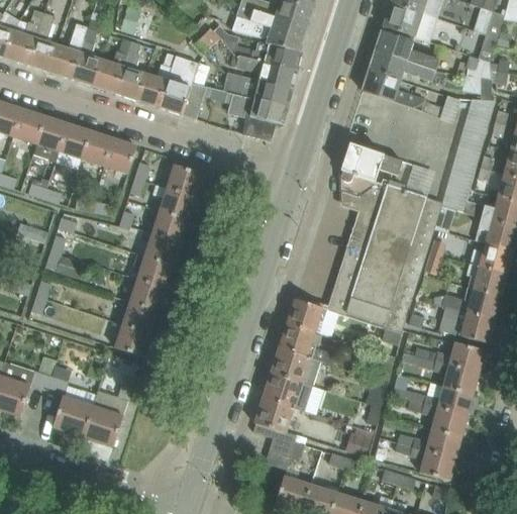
[(241,0),(239,5),(307,26),(308,21),(313,7),(292,0),(279,0),(278,5),(262,0),(241,0)]
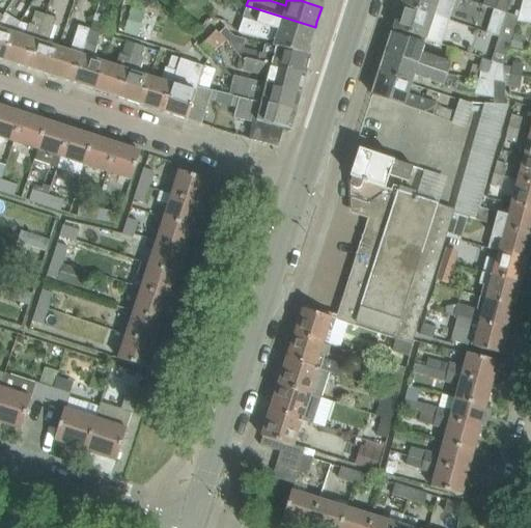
[(401,0),(401,2),(447,17),(450,18),(456,0),(401,0)]
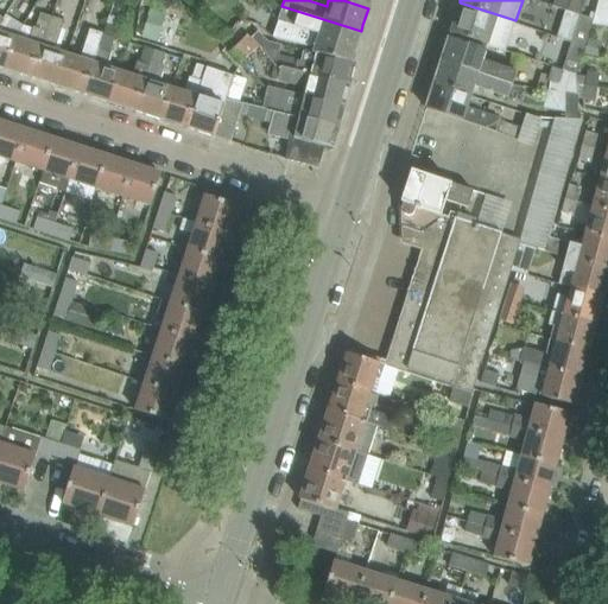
[(570,0),(568,8),(580,12),(582,13),(586,0),(570,0)]
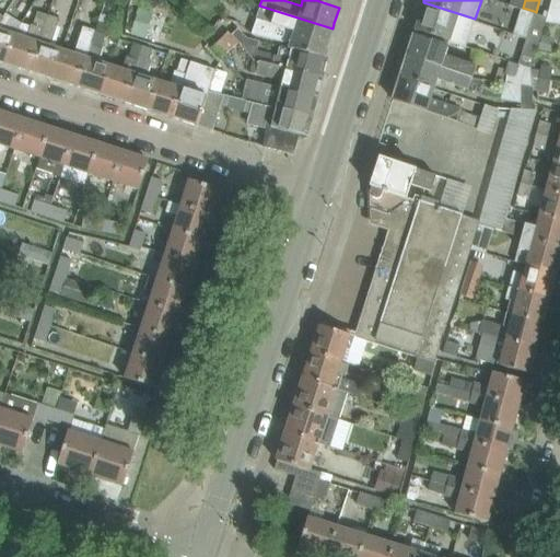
[(550,0),(549,8),(559,9),(559,0),(550,0)]
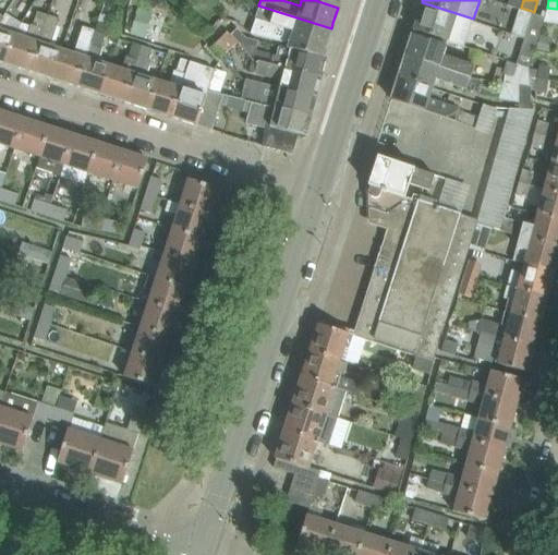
[(462,44),(470,17),(422,2),(413,27),(462,44)]
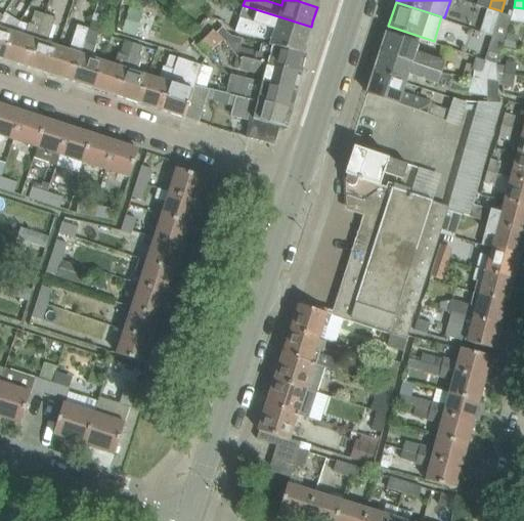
[(243,5),(235,31),(267,38),(272,36),(271,38),(304,46),(311,27),(243,5)]
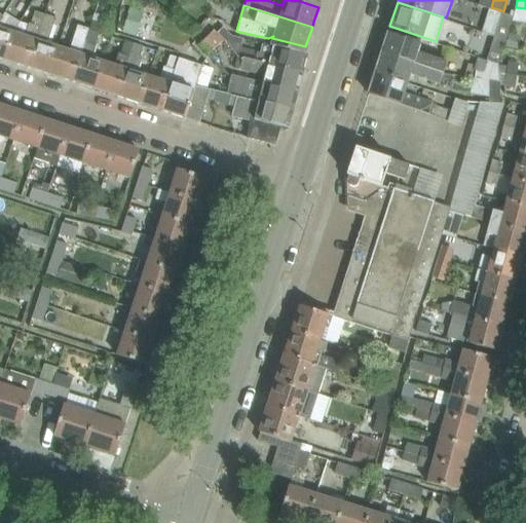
[(128,6),(122,29),(134,32),(141,9),(128,6)]
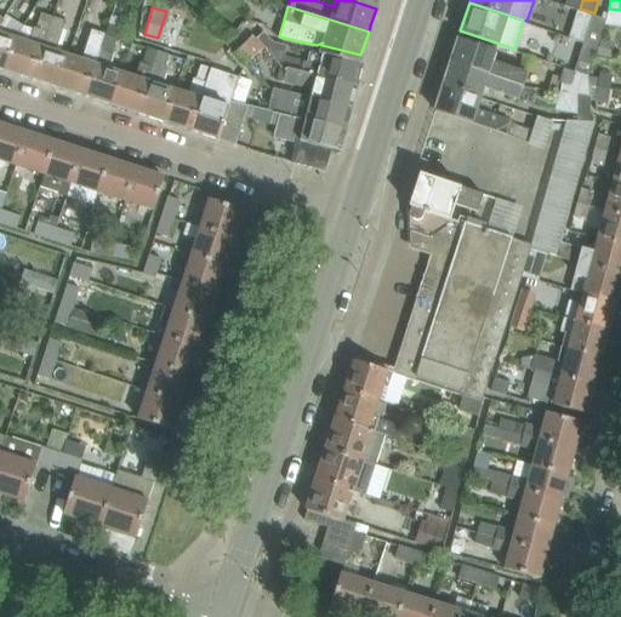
[(603,21),(620,23),(620,10),(609,9),(607,17),(604,16),(603,21)]
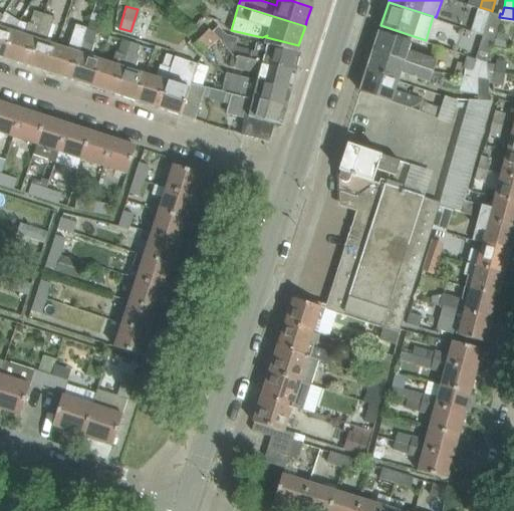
[(23,32),(14,29),(5,56),(21,61),(26,63),(35,35),(44,13),(34,9),(29,22),(27,21),(23,32)]
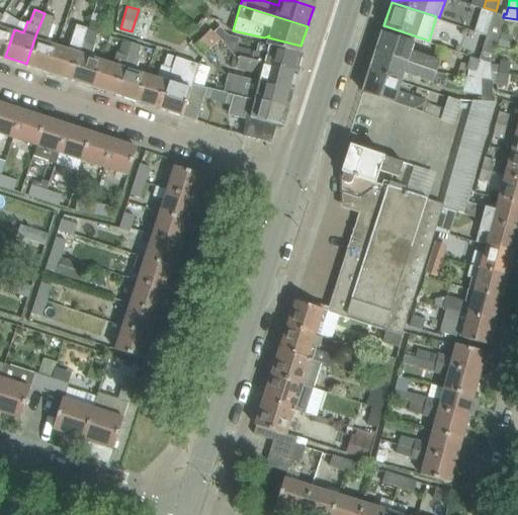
[(504,13),(496,11),(494,10),(487,33),(481,58),(490,61),(503,17),(504,13)]
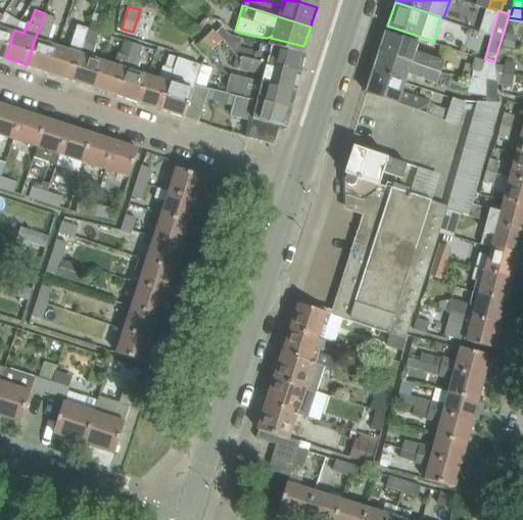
[(0,55),(5,57),(14,30),(19,20),(4,11),(2,14),(0,17),(0,55)]
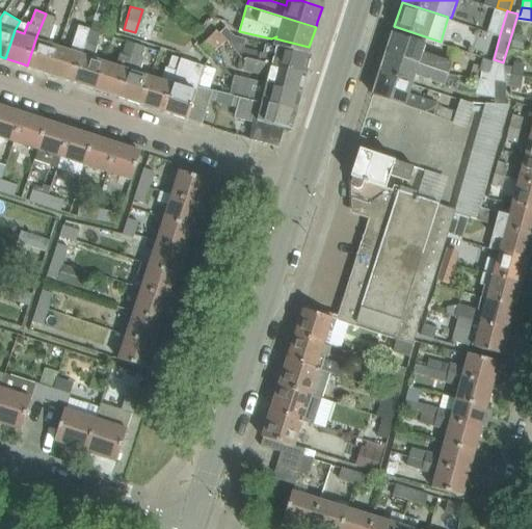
[(34,68),(50,73),(59,45),(49,41),(56,17),(46,14),(36,36),(27,65),(34,68)]
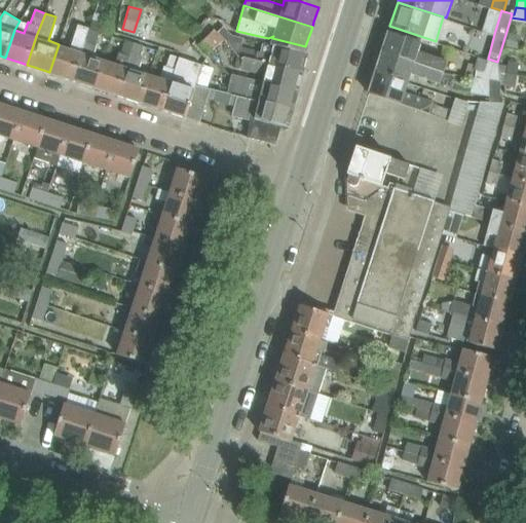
[(89,28),(73,79),(95,86),(104,59),(94,55),(97,44),(95,43),(102,22),(92,19),(89,28)]
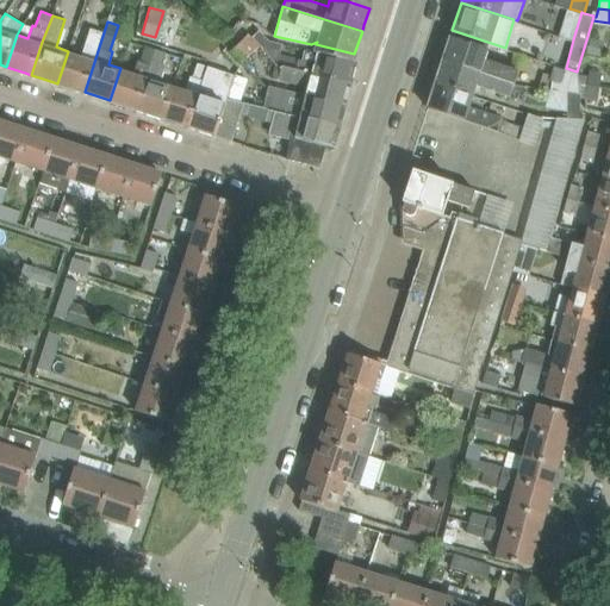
[(68,51),(57,83),(85,92),(104,32),(89,27),(80,55),(68,51)]
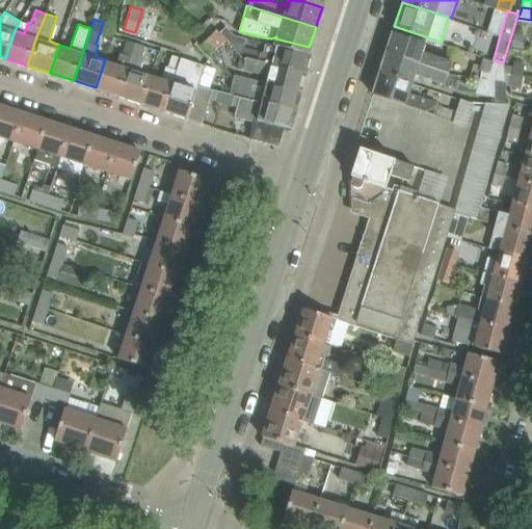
[(225,25),(219,31),(225,37),(231,43),(241,56),(243,48),(246,38),(237,36),(225,25)]
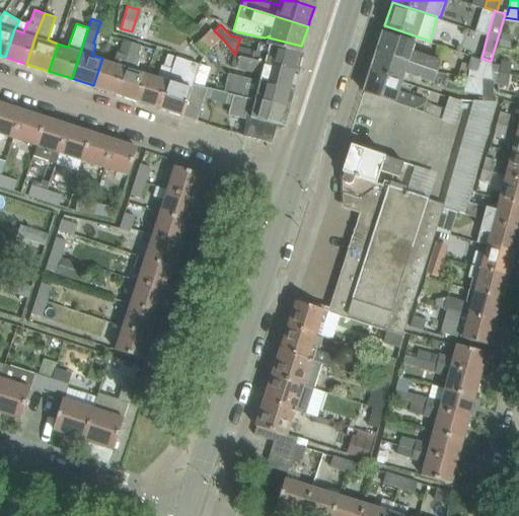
[(211,26),(196,42),(205,51),(220,37),(214,30),(211,26)]
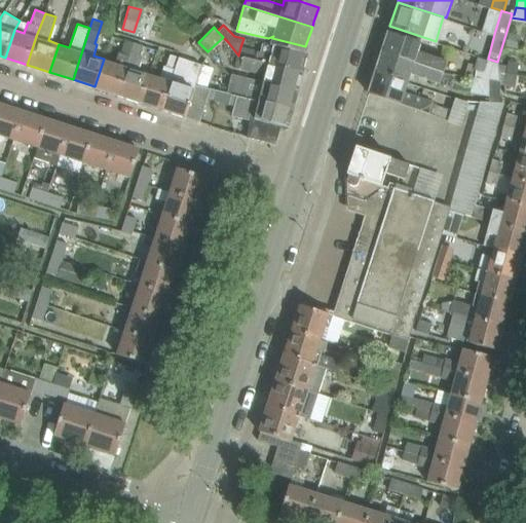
[(388,30),(382,50),(443,71),(447,59),(417,49),(420,40),(388,30)]
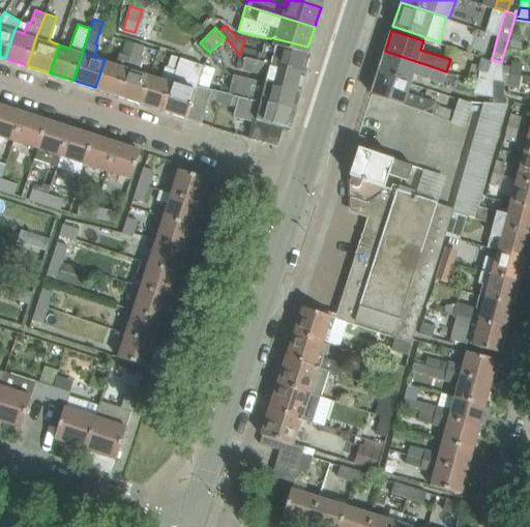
[(521,44),(523,33),(512,31),(510,41),(521,44)]
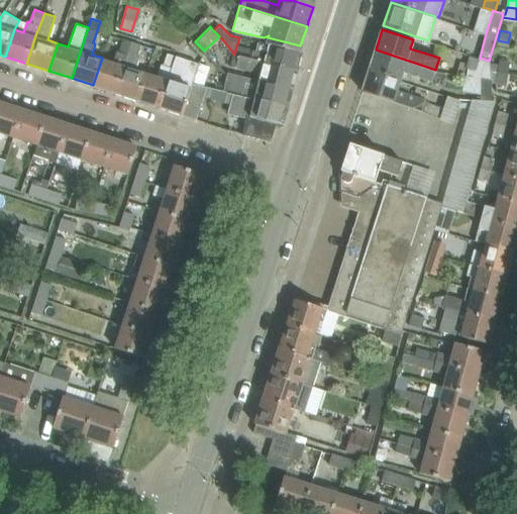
[(102,58),(93,85),(115,92),(132,40),(122,37),(118,49),(116,48),(112,61),(102,58)]
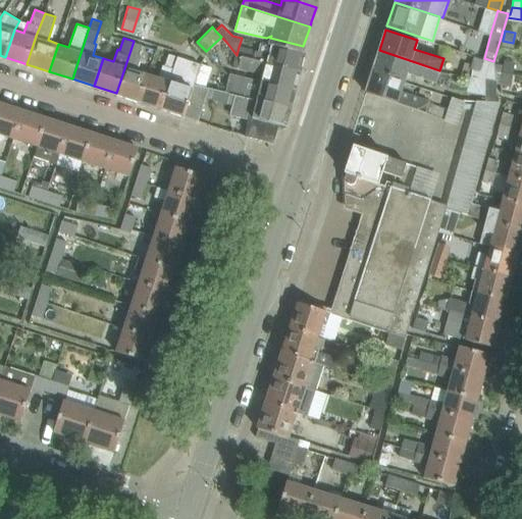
[(256,51),(254,59),(300,70),(303,58),(305,52),(302,51),(302,50),(303,46),(270,38),(269,42),(268,44),(261,43),(259,52),(256,51)]
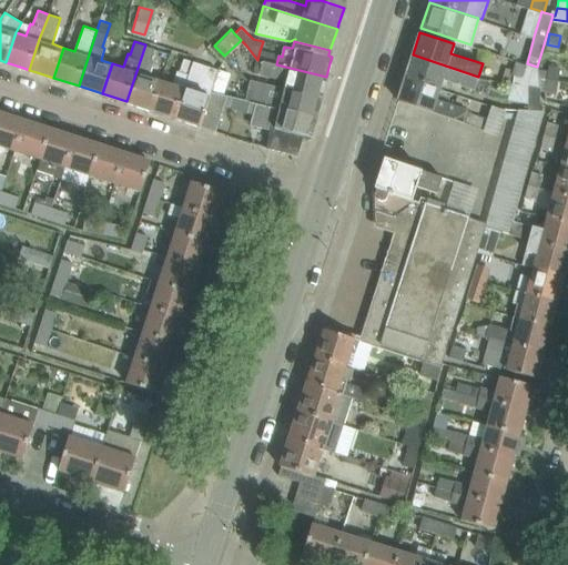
[(145,44),(127,101),(151,109),(161,79),(148,74),(153,59),(151,58),(154,48),(145,44)]
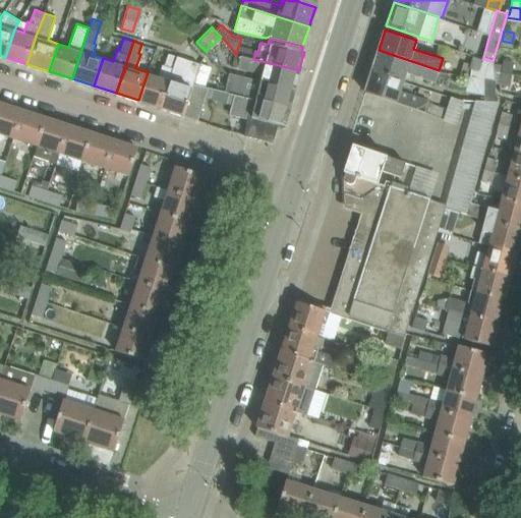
[(379,50),(372,68),(404,78),(406,70),(436,80),(439,70),(379,50)]
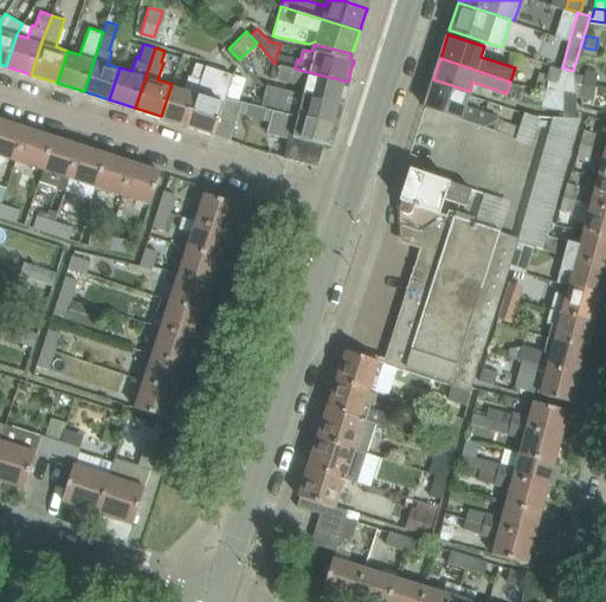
[(180,123),(187,125),(206,64),(195,60),(191,75),(188,73),(184,89),(172,84),(161,116),(180,123)]
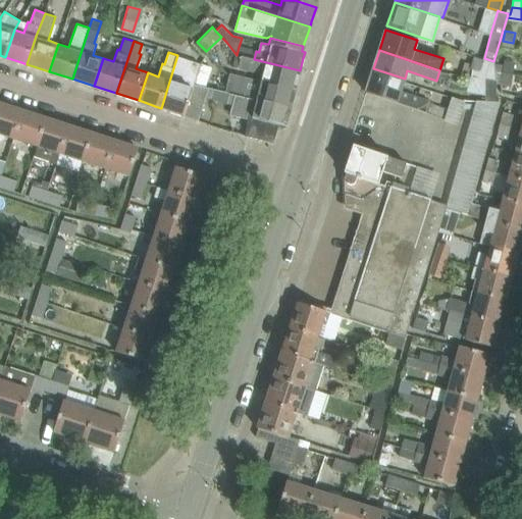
[(177,55),(161,108),(183,115),(192,87),(194,84),(200,62),(177,55)]
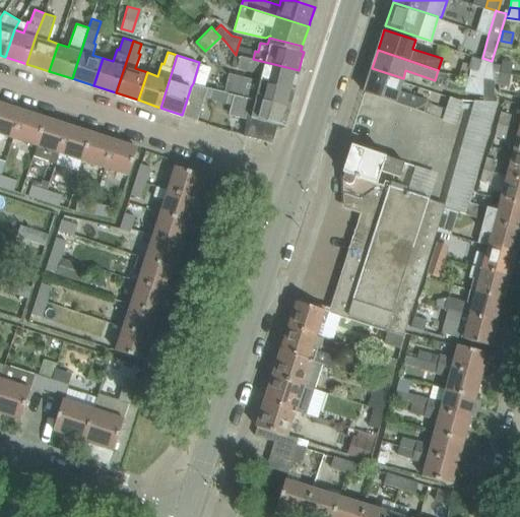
[(261,74),(260,80),(295,88),(296,82),(299,70),(253,59),(235,55),(232,67),(261,74)]
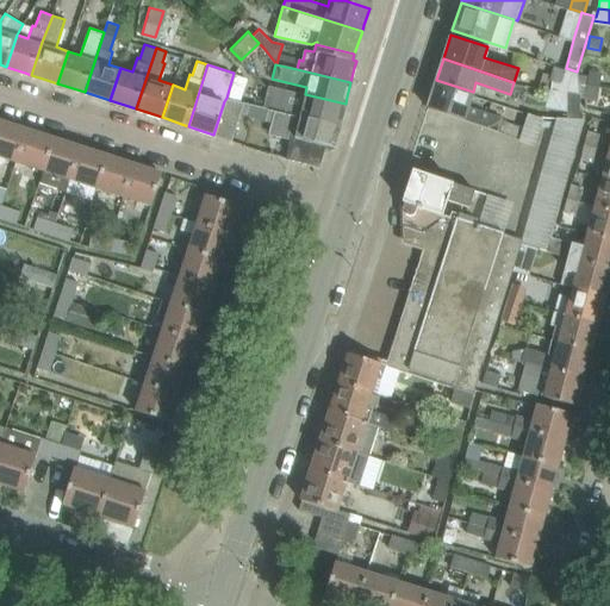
[(552,79),(551,88),(567,91),(579,93),(578,83),(577,72),(566,68),(561,80),(552,79)]
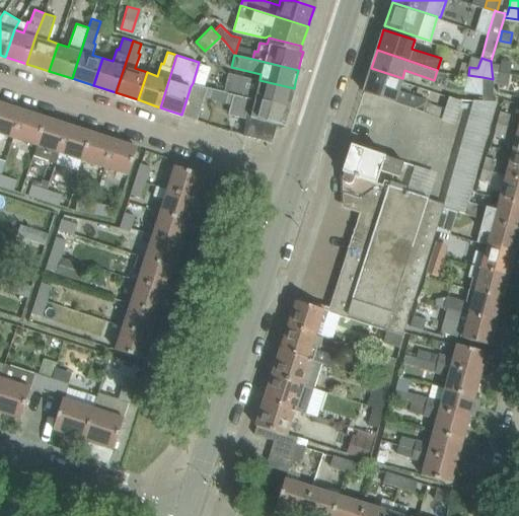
[(501,62),(491,61),(492,71),(508,74),(510,61),(501,59),(501,62)]
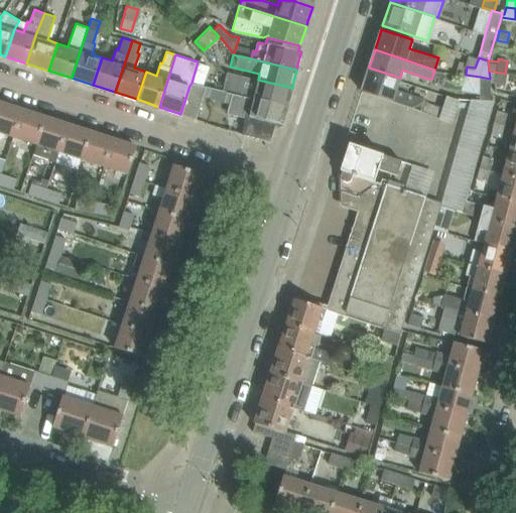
[(369,68),(368,71),(362,90),(420,109),(423,101),(424,98),(396,89),(399,81),(400,78),(369,68)]
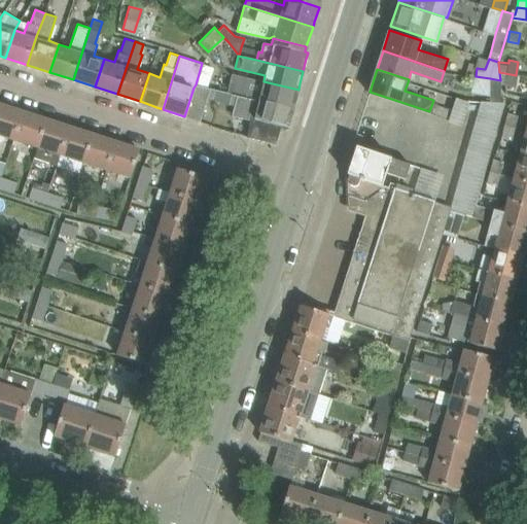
[(516,75),(499,72),(500,80),(500,83),(506,85),(515,86),(516,75)]
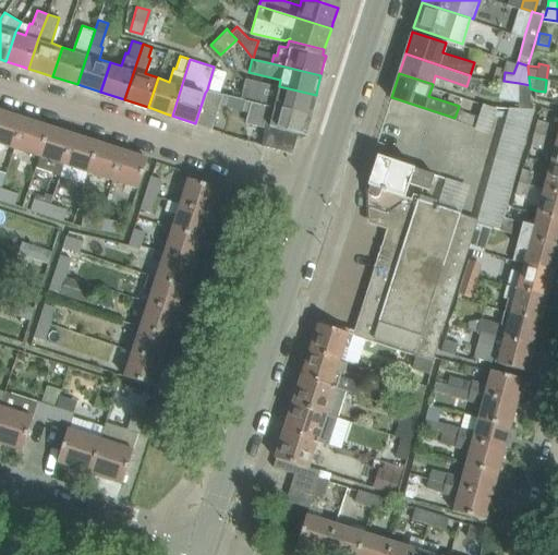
[(243,97),(242,98),(251,100),(311,113),(316,95),(279,86),(247,77),(243,97)]
